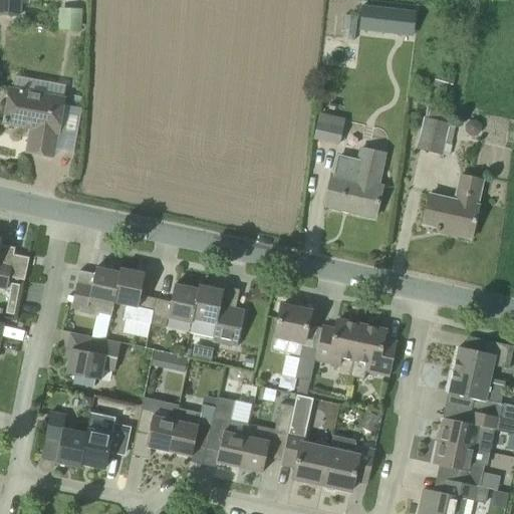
[(0,0),(0,15),(15,17),(16,6),(16,0),(0,0)]
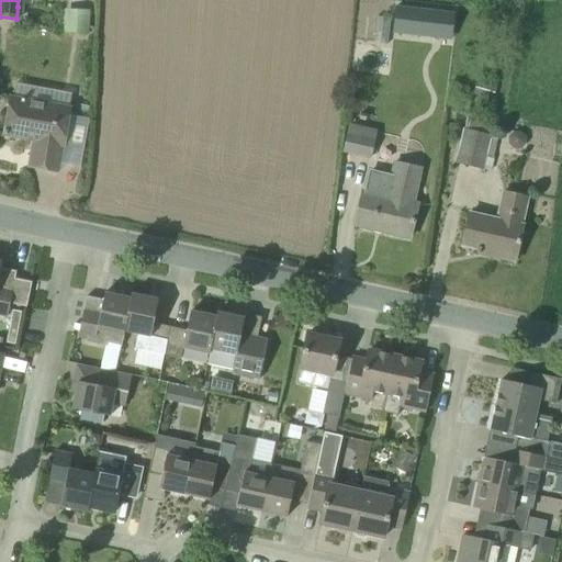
[(378,15),(373,42),(386,44),(391,18),(378,15)]
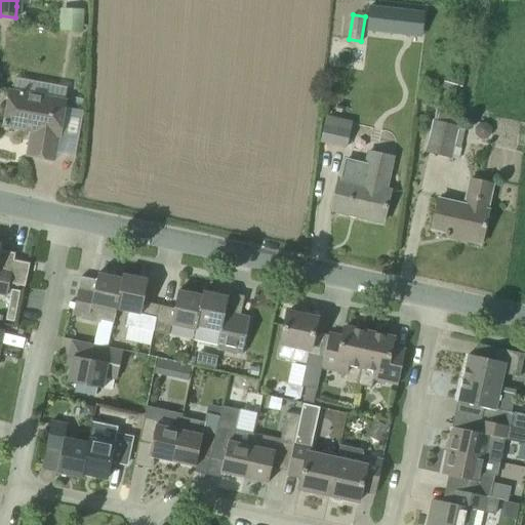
[(445,75),(441,88),(459,93),(463,80),(445,75)]
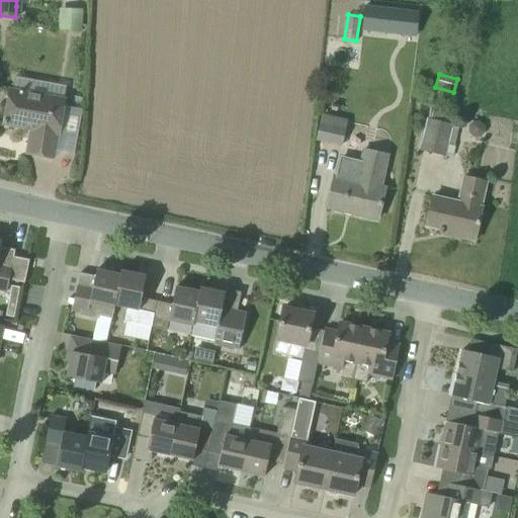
[(39,111),(63,115),(65,99),(10,90),(3,124),(30,130),(29,139),(34,140),(39,111)]
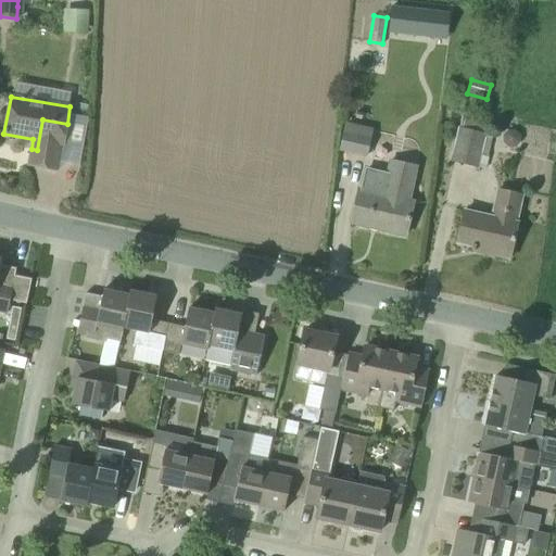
[(484,134),(488,122),(463,116),(451,162),(478,168),(481,154),(489,156),(494,136),(484,134)]
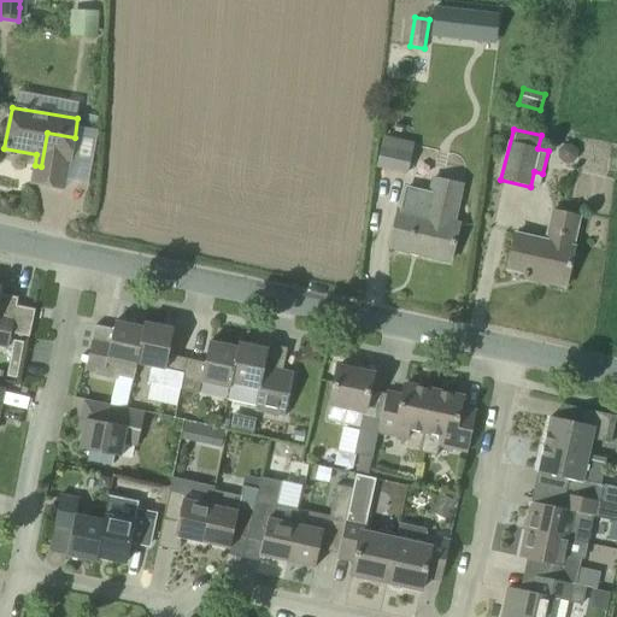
[(71,160),(75,137),(47,133),(41,166),(35,165),(31,183),(64,189),(69,159),(71,160)]
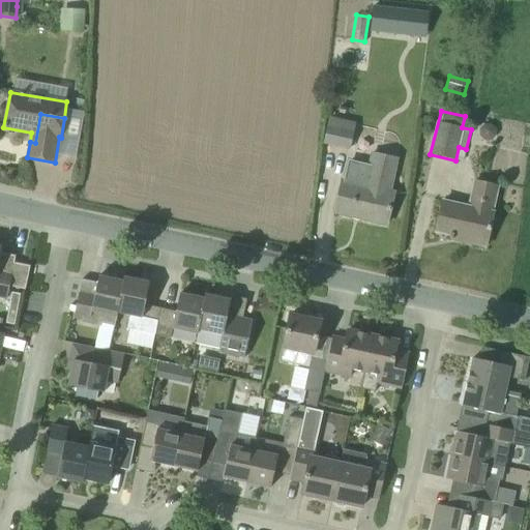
[(324,114),(318,141),(344,148),(351,121),(324,114)]
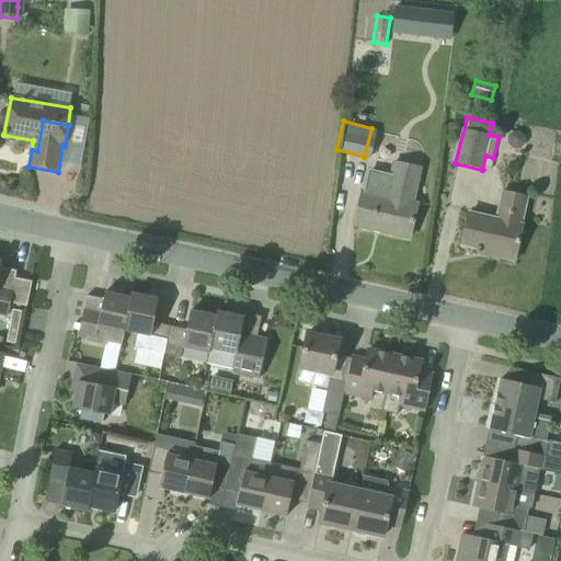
[(511,132),(506,138),(507,144),(513,148),(521,148),(526,141),(525,135),(519,130),(511,132)]
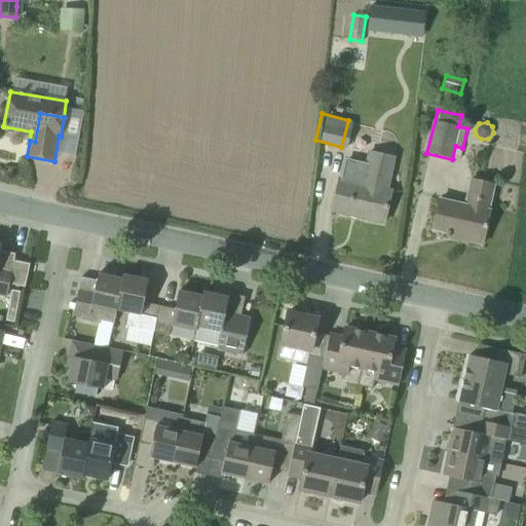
[(338,180),(332,212),(383,223),(390,190),(386,189),(392,159),(368,154),(365,164),(346,160),(341,181),(338,180)]
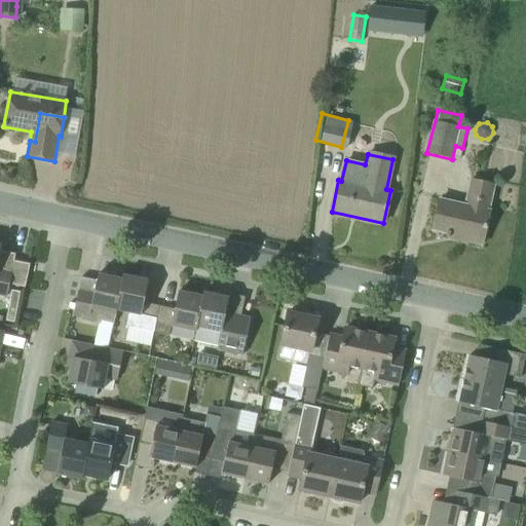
[(464,205),(440,200),(433,230),(447,233),(446,237),(449,238),(450,233),(459,235),(458,239),(482,246),(490,210),(488,210),(492,186),(470,181),(464,205)]
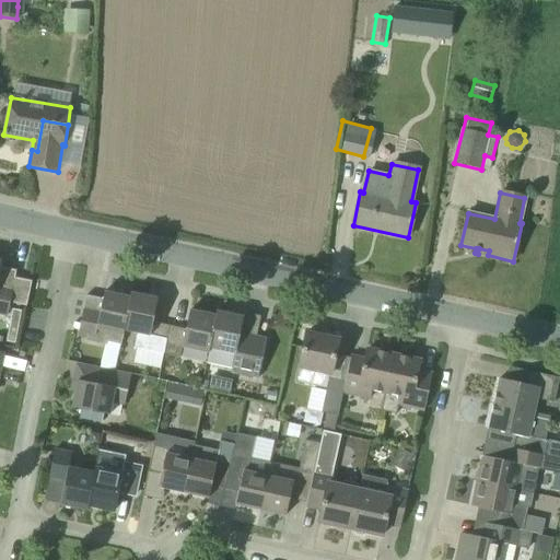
[(0,314),(8,316),(10,303),(27,306),(33,281),(15,278),(16,270),(0,267),(1,261),(0,260),(0,314)]
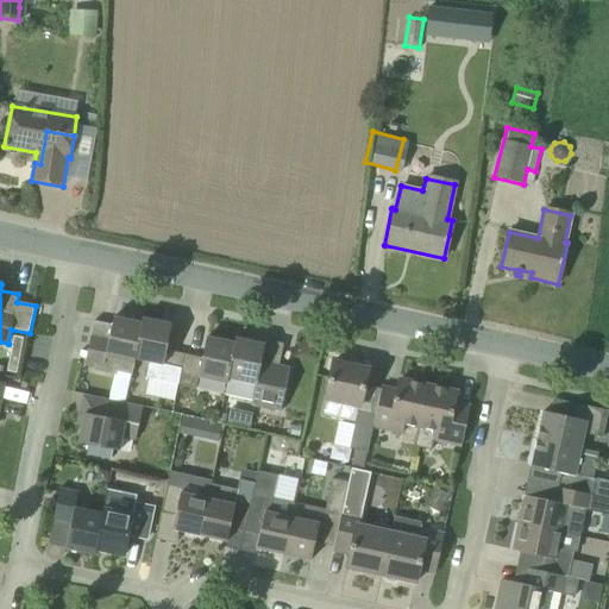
[(132,376),(136,359),(133,359),(142,324),(114,318),(112,325),(94,321),(92,334),(85,365),(95,366),(94,371),(115,376),(117,372),(132,376)]
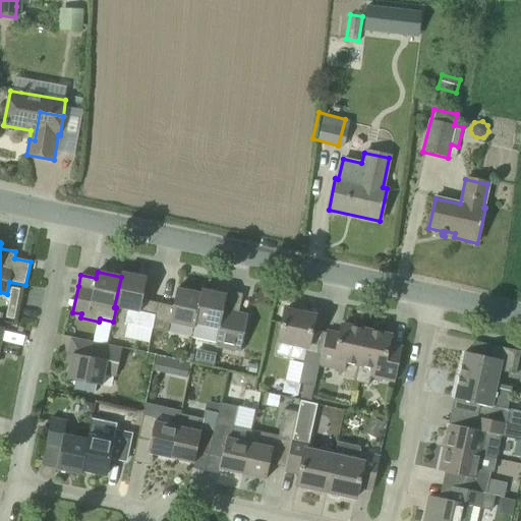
[(125,323),(153,328),(158,303),(142,300),(147,278),(122,273),(121,277),(114,307),(116,307),(128,310),(125,323)]
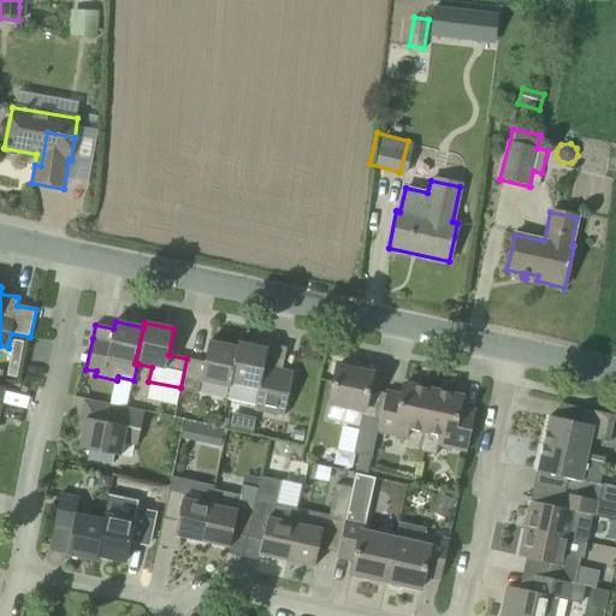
[(15,339),(7,377),(17,378),(24,342),(15,339)]
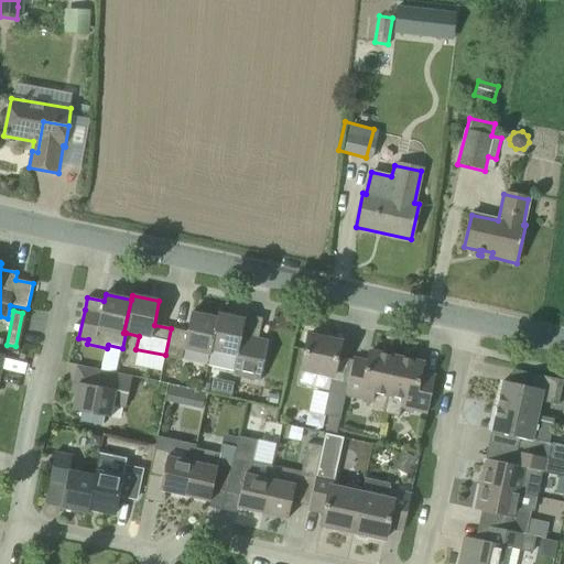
[(171,328),(165,355),(182,359),(183,350),(209,356),(210,351),(217,318),(192,312),(187,332),(171,328)]
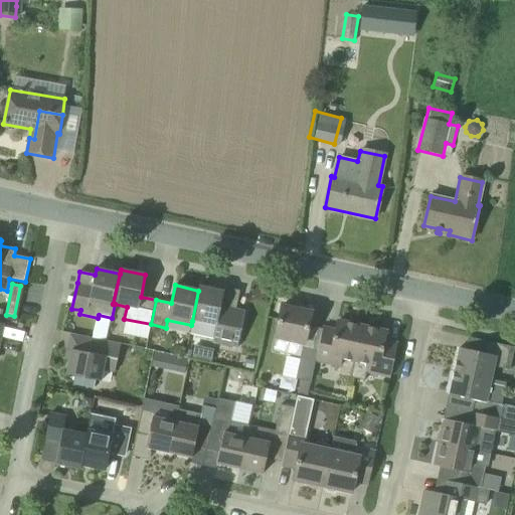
[(198,291),(192,321),(191,325),(189,334),(213,339),(212,343),(239,349),(245,319),(247,311),(221,305),(224,292),(199,287),(198,291)]
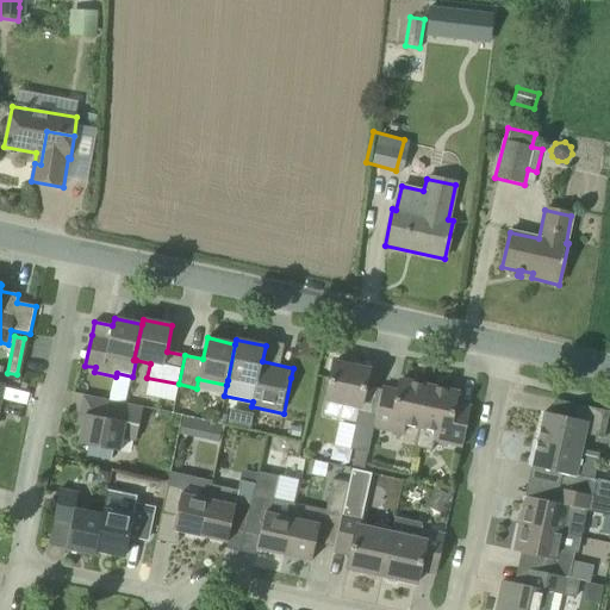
[(377,416),(360,412),(359,412),(360,408),(361,408),(369,371),(334,362),(325,400),(322,417),(356,424),(350,449),(368,453),(374,427),(377,416)]
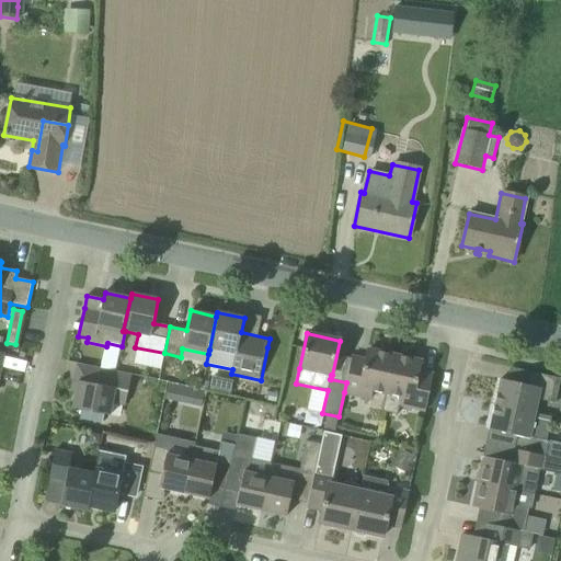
[(352,356),(346,382),(344,392),(371,399),(373,391),(386,393),(395,355),(368,350),(366,359),(352,356)]
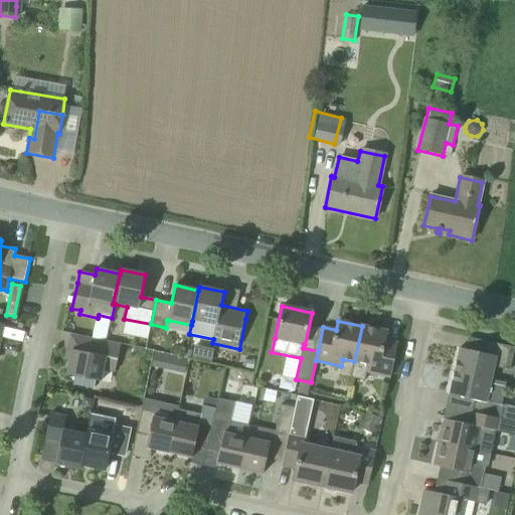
[(386,332),(362,326),(354,361),(351,377),(363,380),(365,371),(390,377),(397,344),(384,341),(386,332)]
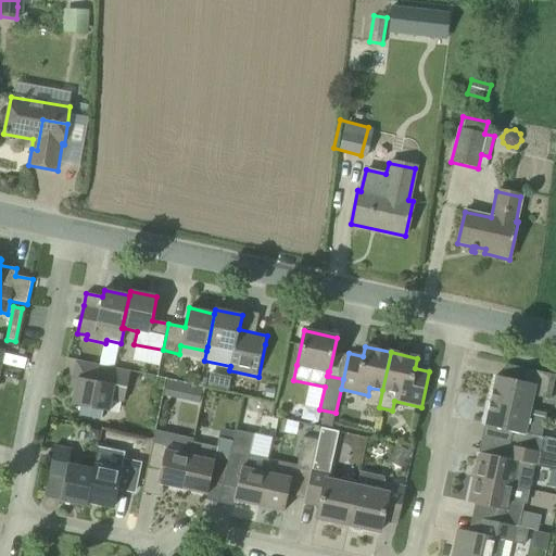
[(124,403),(127,387),(130,371),(76,361),(71,388),(75,389),(72,404),(83,406),(97,409),(110,412),(112,400),(124,403)]
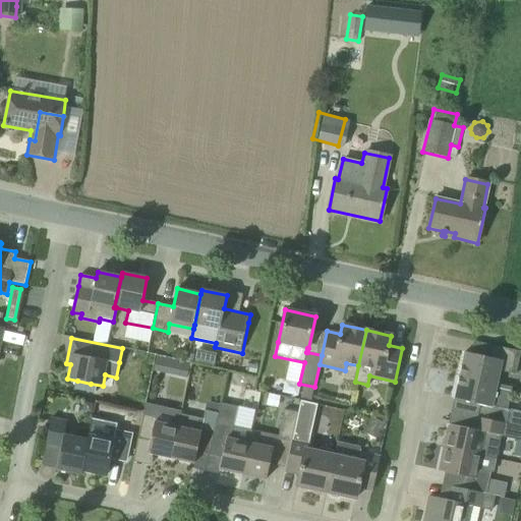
[(465,352),(460,377),(497,385),(500,371),(512,373),(517,351),(493,345),(489,358),(465,352)]
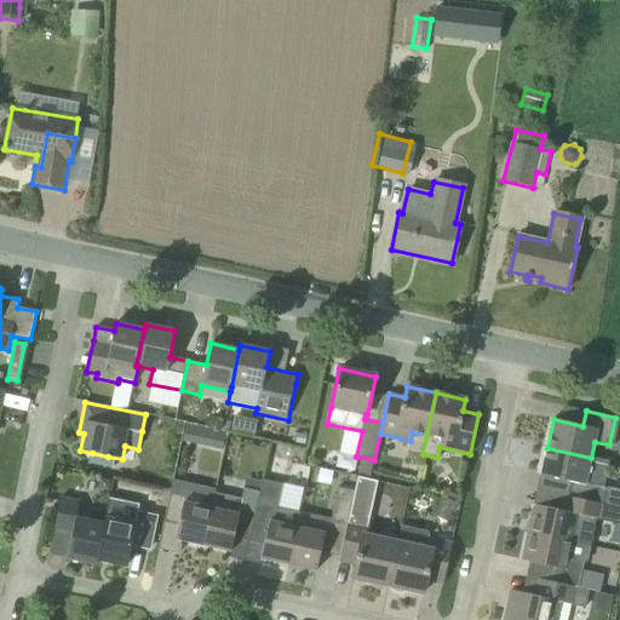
[(227,434),(206,429),(202,446),(223,451),(227,434)]
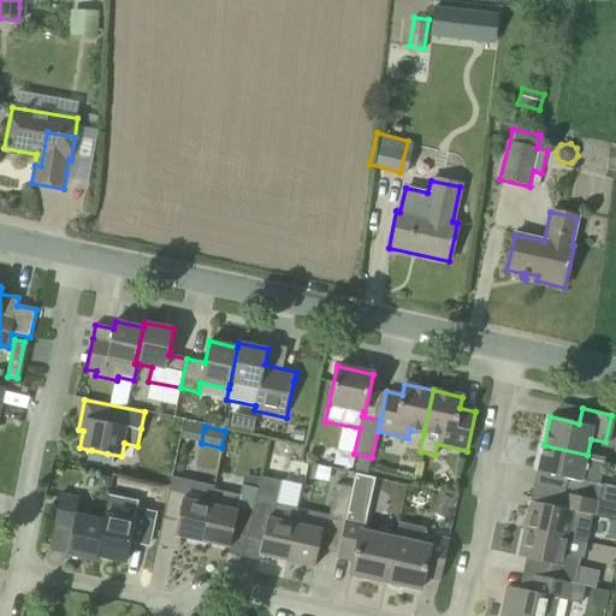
[(587,455),(544,445),(538,472),(568,479),(564,493),(566,493),(592,499),(596,484),(600,485),(605,458),(587,455)]
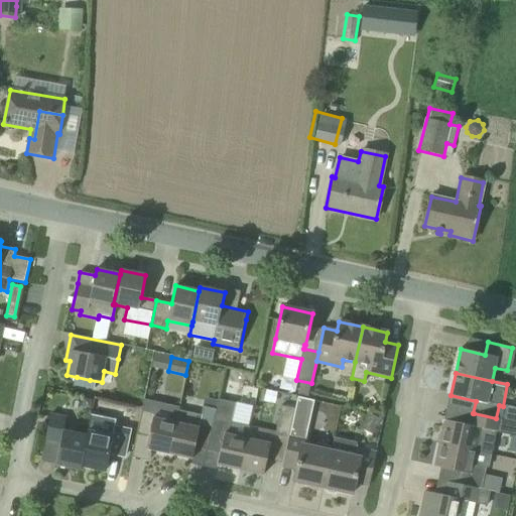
[(89,388),(90,380),(77,377),(75,386),(89,389),(89,388)]
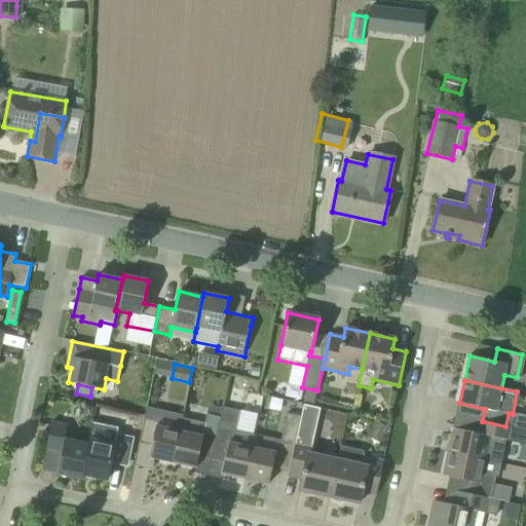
[(299,490),(330,496),(338,460),(314,455),(315,449),(311,448),(320,409),(303,405),(301,416),(294,451),(289,473),(288,476),(302,479),(299,490)]
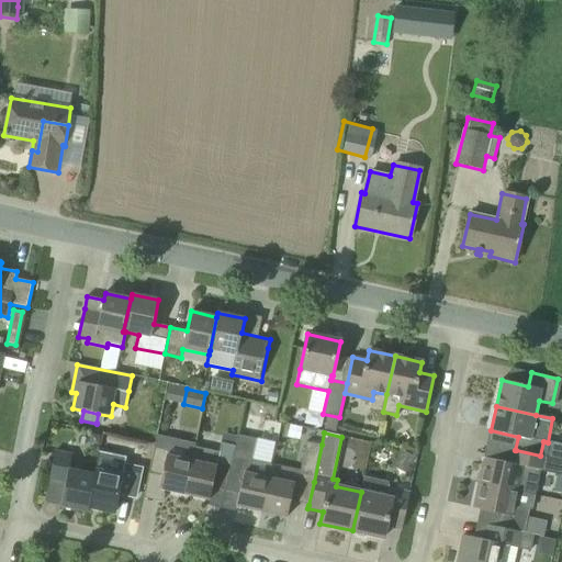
[(100,445),(101,436),(91,434),(89,444),(100,445)]
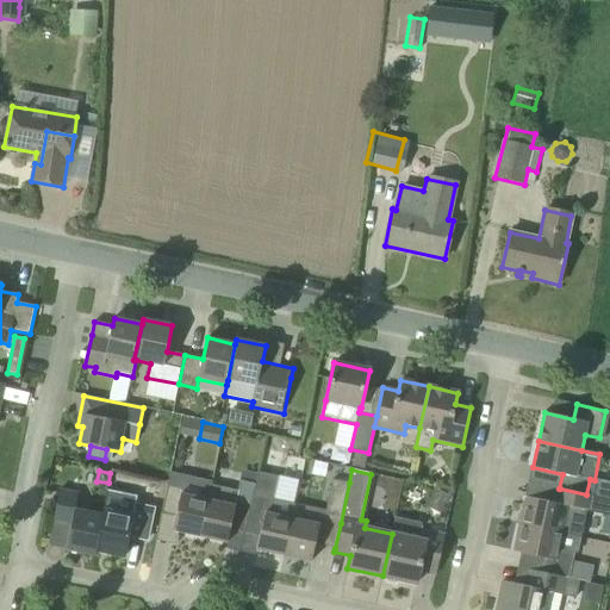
[(230,529),(246,531),(256,484),(255,484),(256,473),(242,471),(237,491),(212,485),(209,499),(200,536),(228,542),(230,529)]
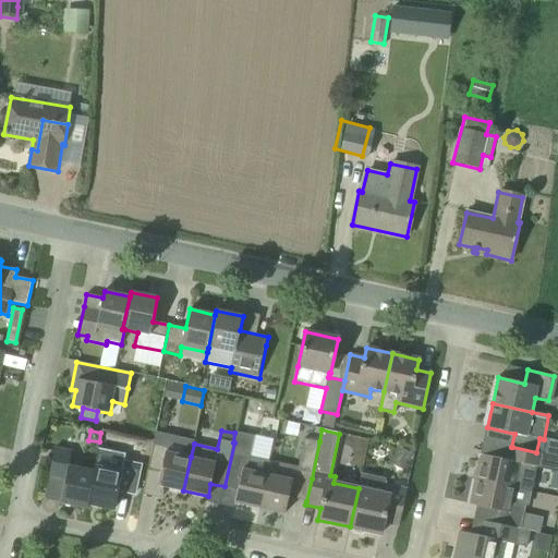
[(235,502),(261,508),(268,473),(268,470),(270,461),(250,457),(255,435),(237,431),(234,443),(225,486),(238,489),(235,502)]
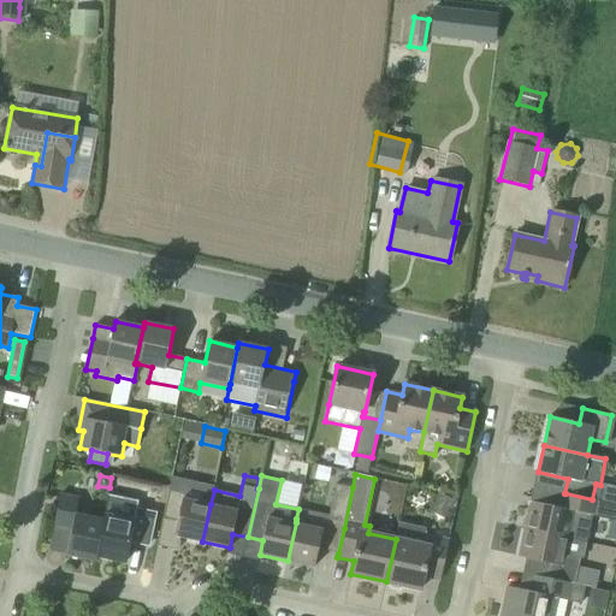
[(175,535),(202,542),(211,504),(214,490),(214,485),(173,477),(164,519),(178,521),(175,535)]
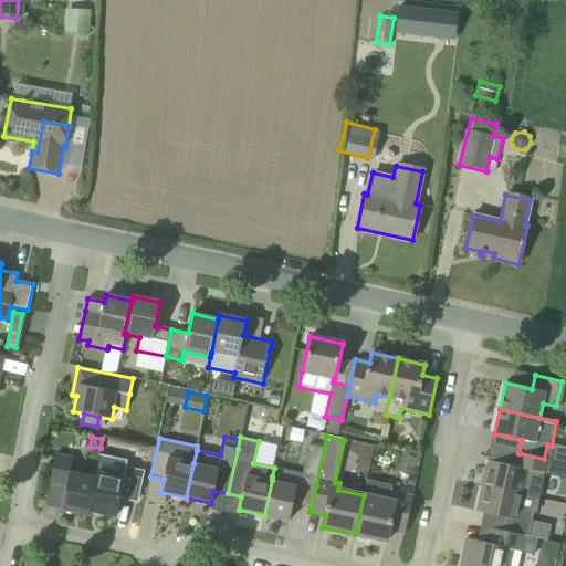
[(300,473),(299,481),(316,485),(324,448),(308,444),(302,474),(300,473)]
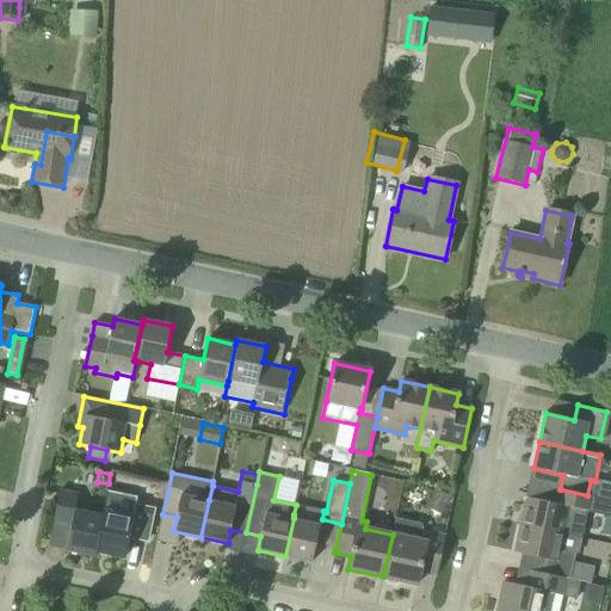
[(440,514),(450,497),(433,488),(425,506),(440,514)]
